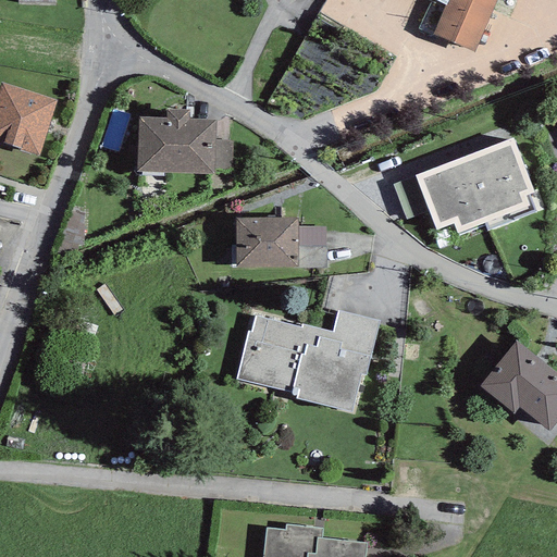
[(496,0),(448,0),(446,5),(432,36),(474,53),(496,0)]
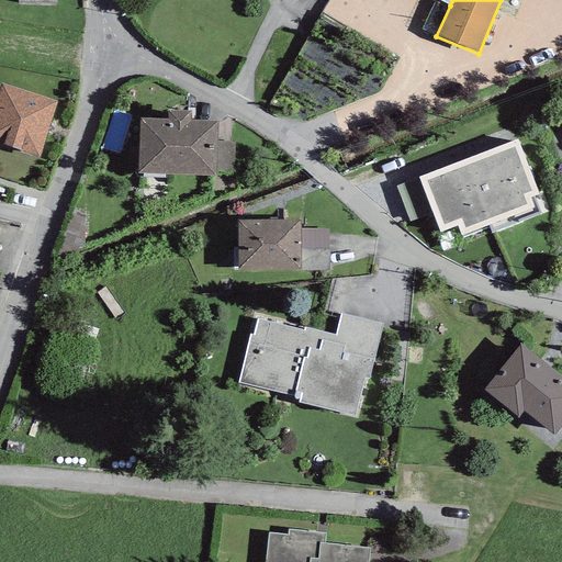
[(56,102),(1,83),(0,87),(0,145),(38,157),(56,102)]
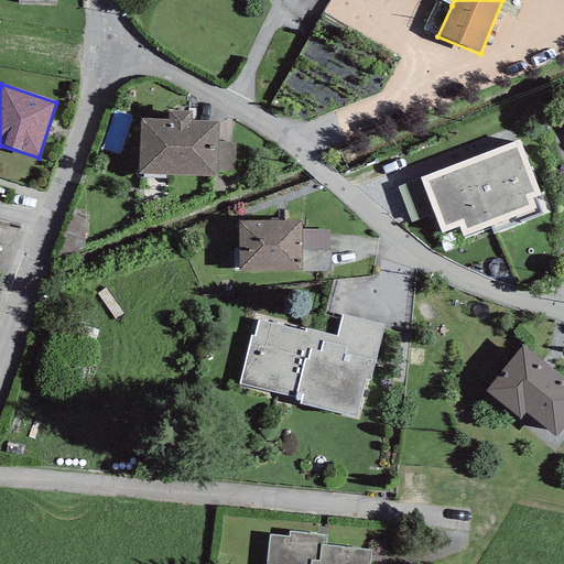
[(169,111),(169,119),(192,120),(192,111),(169,111)]
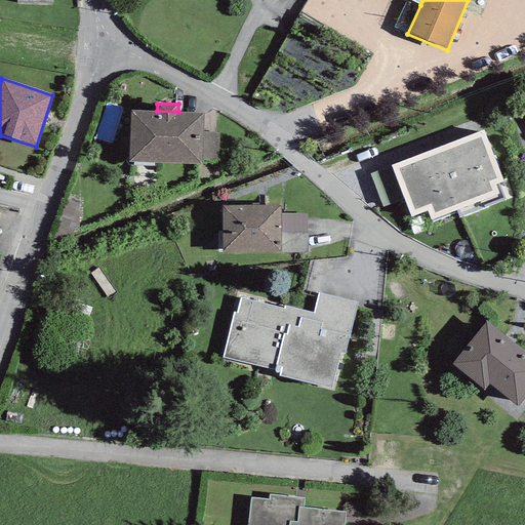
[(157,111),(130,110),(128,163),(203,165),(203,160),(203,131),(204,113),(178,112),(157,111)]
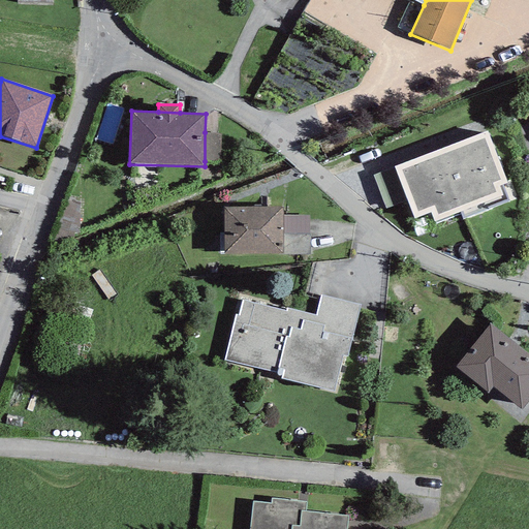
[(205,132),(205,161),(221,161),(221,133),(205,132)]
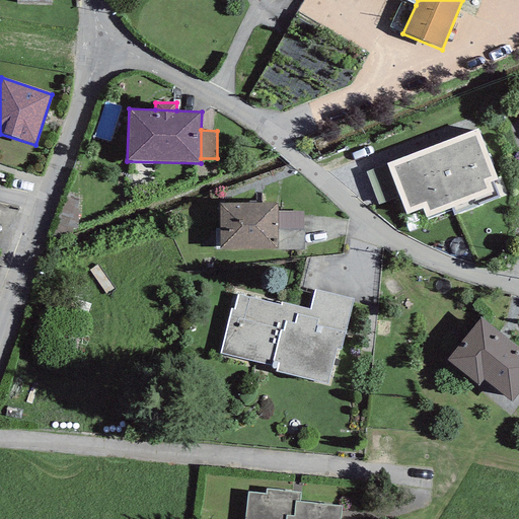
[(477,132),(389,165),(408,214),(425,208),(428,215),(491,191),(487,182),(496,179),(477,132)]
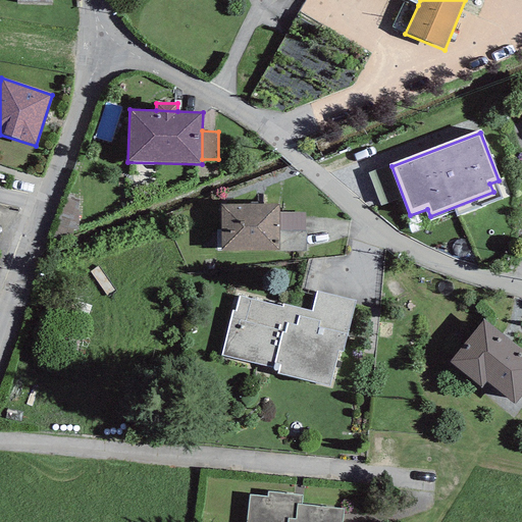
[(278,205),(220,205),(221,251),(278,251),(278,212),(278,205)]
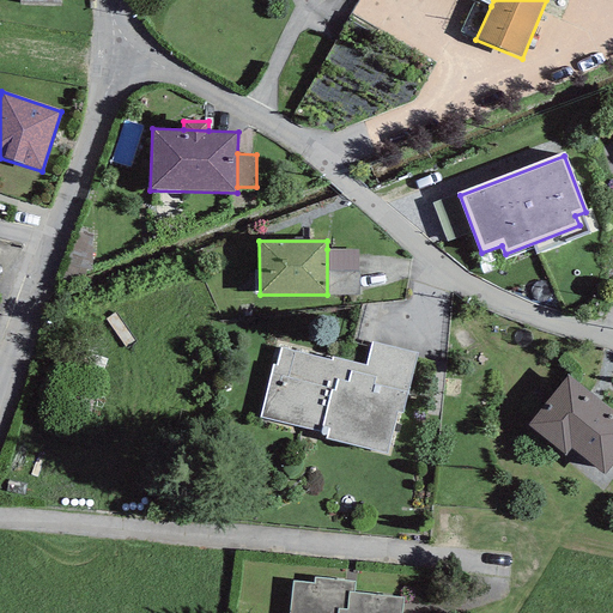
[(327,249),(327,295),(357,295),(358,250),(327,249)]
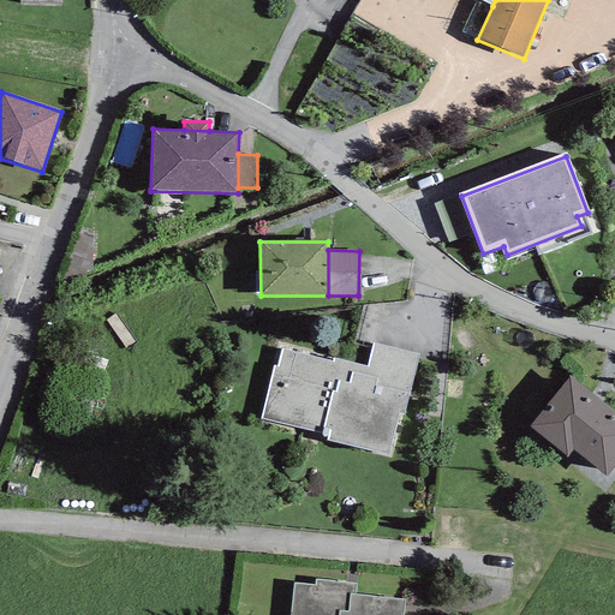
[(111,306),(100,314),(115,336),(126,329),(111,306)]
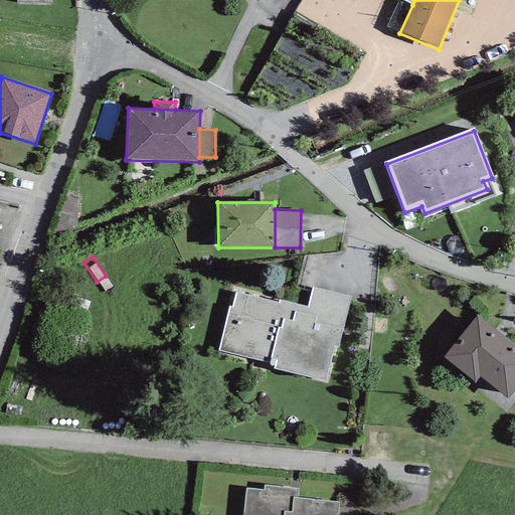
[(228,306),(217,351),(275,364),(274,368),(324,381),(334,346),(338,347),(351,297),(312,287),(308,307),(280,301),(278,303),(235,293),(231,307),(228,306)]
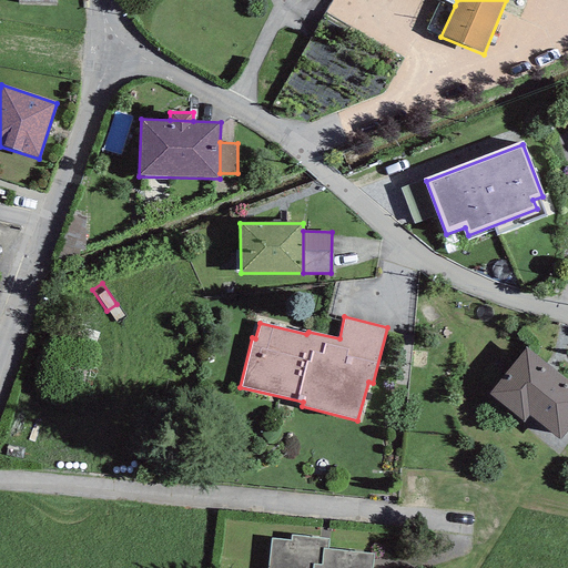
[(567,429),(567,382),(526,347),(488,394),(524,422),(528,415),(560,440),(567,429)]
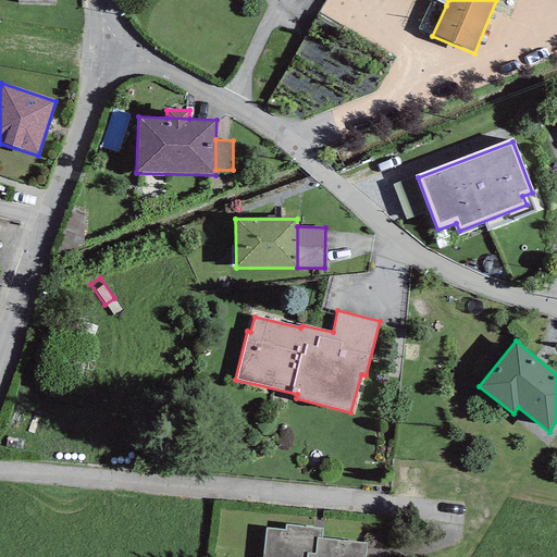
[(267,528),(262,556),(363,556),(366,544),(321,539),(322,529),(285,524),(284,530),(267,528)]
